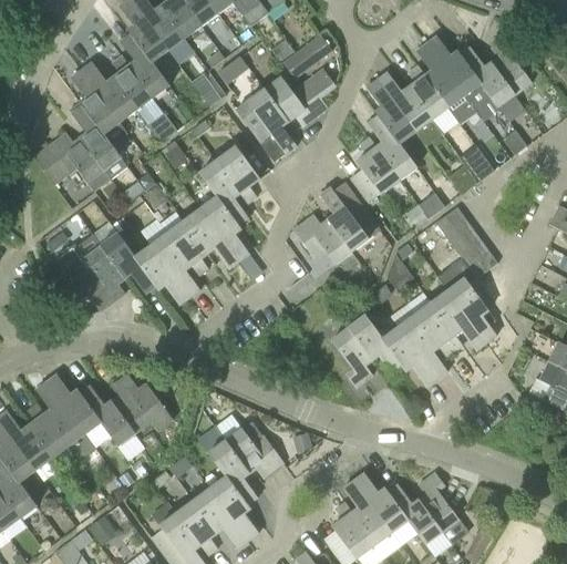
[(152,61),(168,49),(132,0),(127,0),(120,6),(129,17),(130,14),(135,22),(134,22),(135,24),(127,30),(131,33),(152,61)]
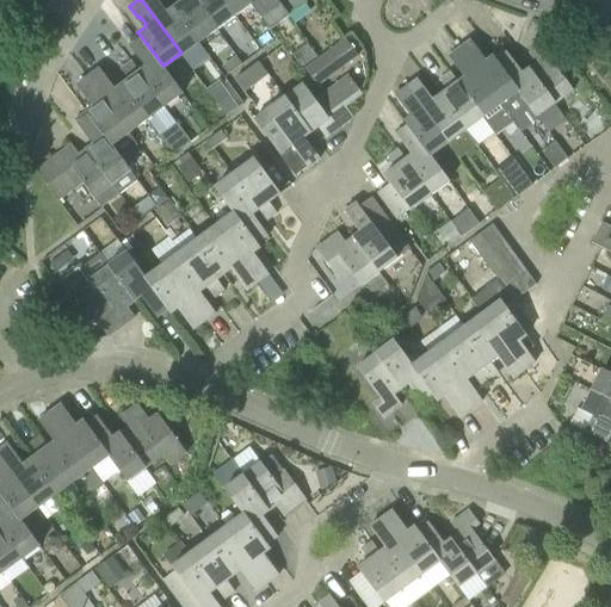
[(181,53),(199,39),(174,5),(166,12),(165,10),(164,11),(159,2),(160,1),(159,0),(142,0),(181,53)]
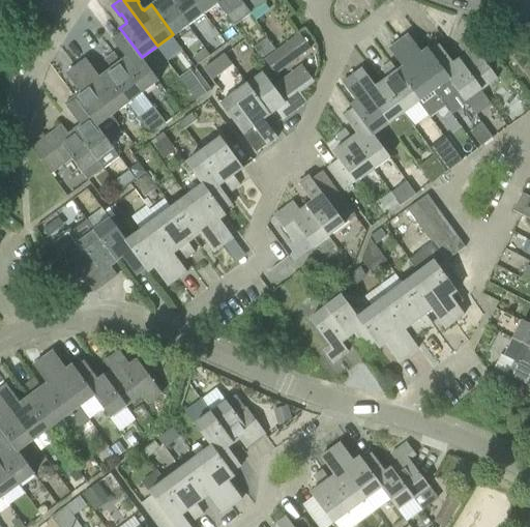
[(151,4),(173,34),(188,23),(171,0),(157,0),(151,4)]
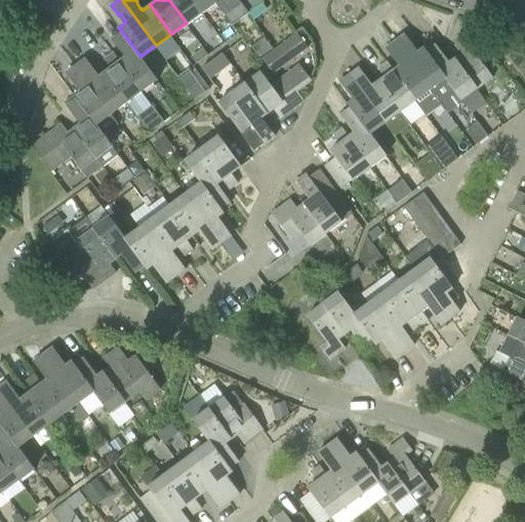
[(169,0),(187,23),(202,11),(193,0),(169,0)]
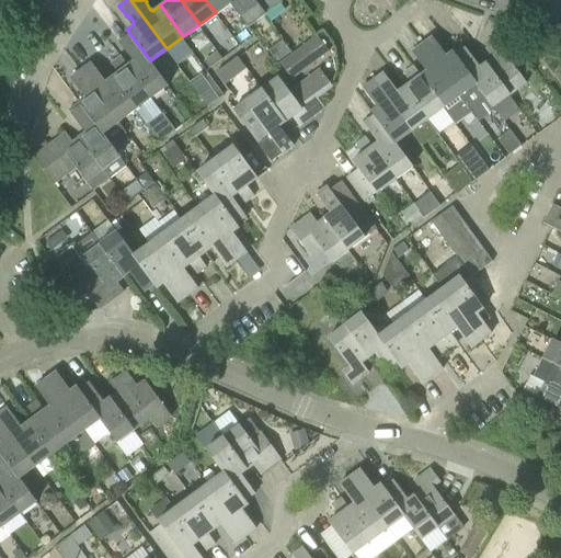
[(206,0),(216,12),(231,1),(232,0),(206,0)]
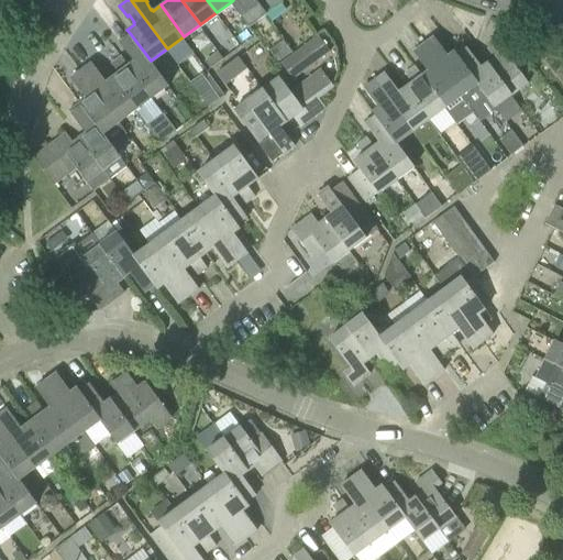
[(233,0),(232,1),(250,25),(266,12),(256,0),(233,0)]
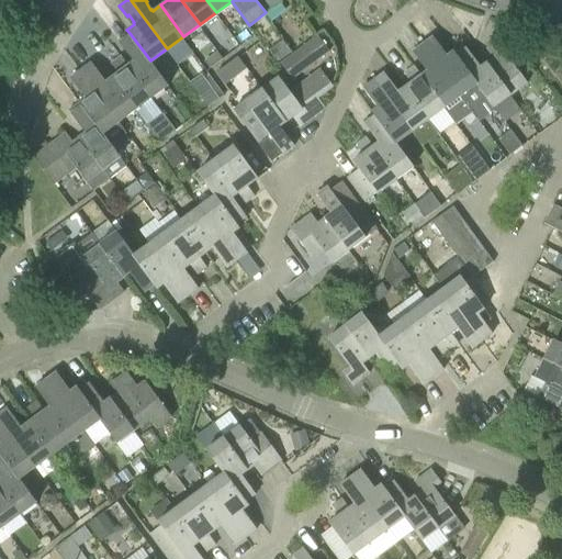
[(256,0),(266,12),(282,0),(256,0)]
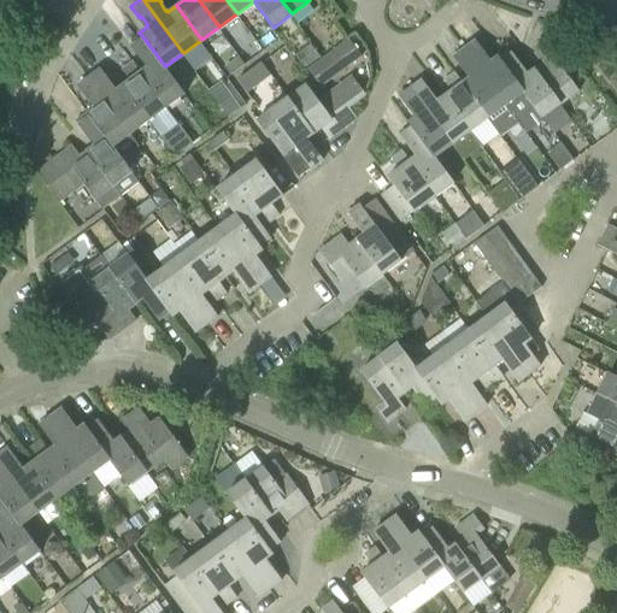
[(140,69),(168,105),(184,93),(165,66),(142,36),(131,45),(140,57),(142,56),(145,59),(147,64),(140,69)]
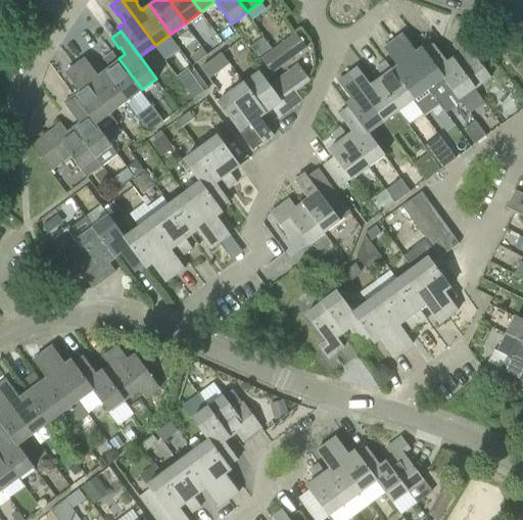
[(295,32),(260,57),(272,73),(306,46),(295,32)]
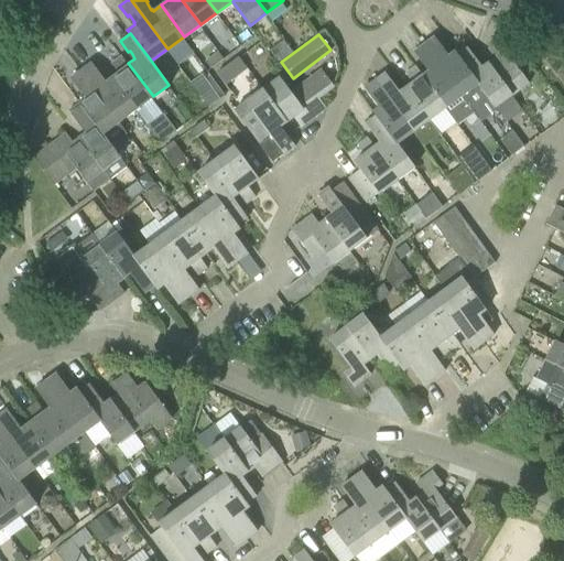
[(512,94),(529,82),(509,52),(514,47),(506,34),(489,47),(490,47),(496,54),(495,55),(496,56),(488,62),(512,94)]
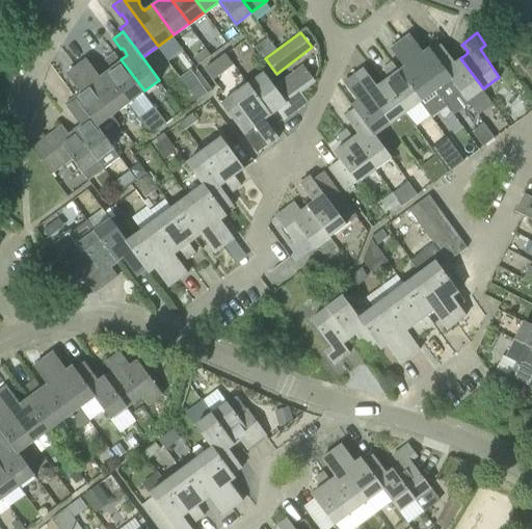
[(432,51),(430,47),(424,52),(410,33),(400,41),(446,104),(461,93),(461,91),(432,51)]
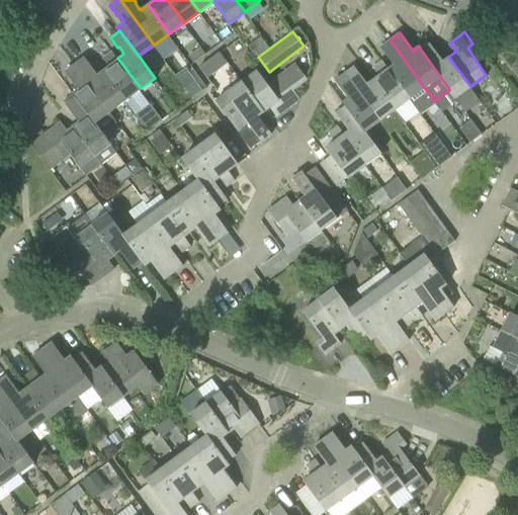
[(395,64),(389,68),(389,69),(410,97),(420,112),(434,101),(390,39),(380,47),(387,57),(390,55),(392,59),(395,64)]
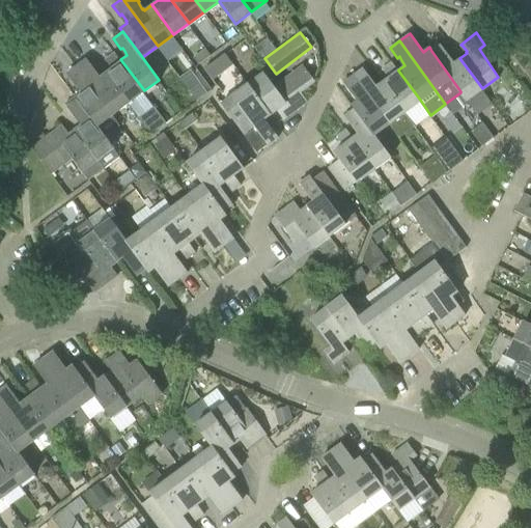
[(431,51),(441,44),(439,40),(429,47),(431,51)]
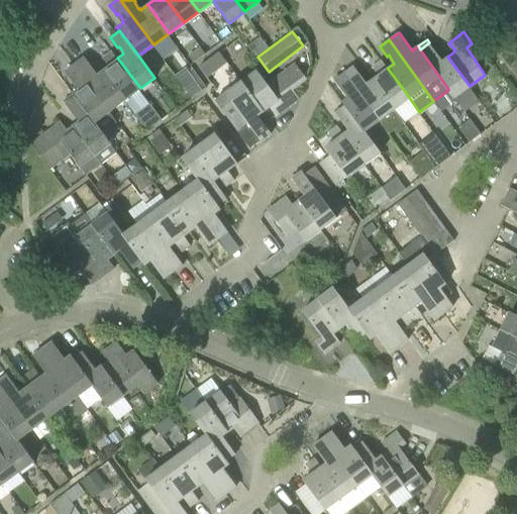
[(470,86),(447,57),(442,61),(429,42),(420,49),(448,89),(448,90),(453,98),(470,86)]
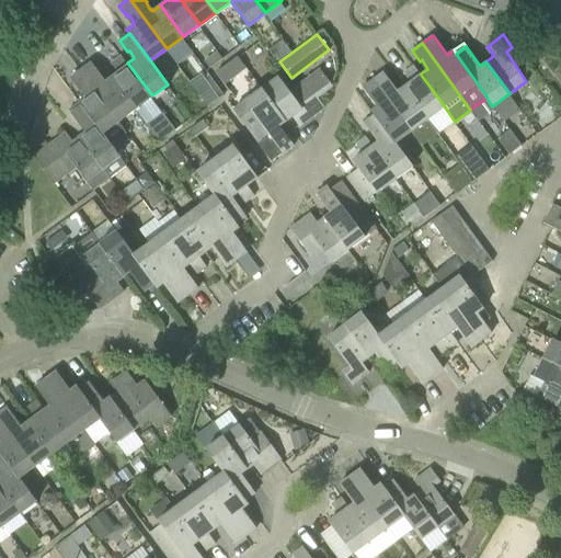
[(209,67),(222,57),(216,49),(204,58),(209,67)]
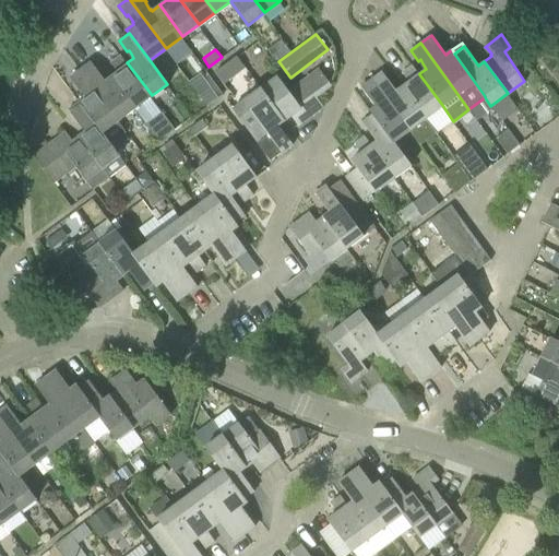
[(246,67),(237,55),(216,70),(224,82),(246,67)]
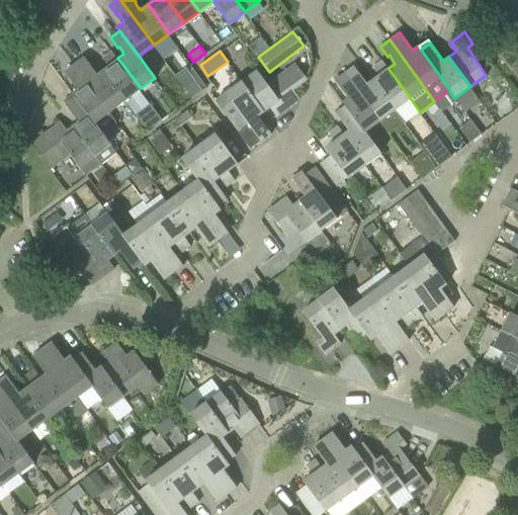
[(110,110),(125,99),(102,69),(97,73),(84,55),(74,62),(110,110)]
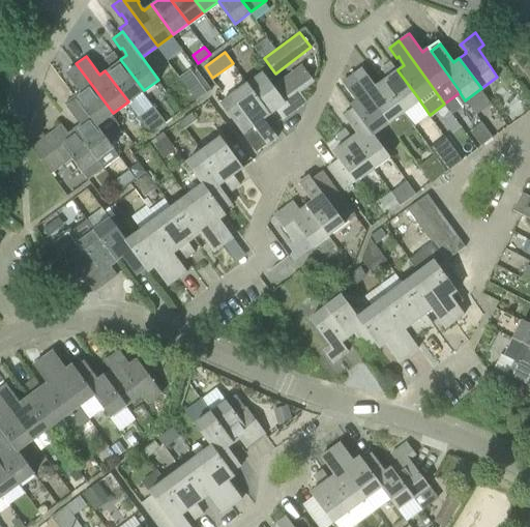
[(105,70),(128,101),(144,90),(120,59),(105,70)]
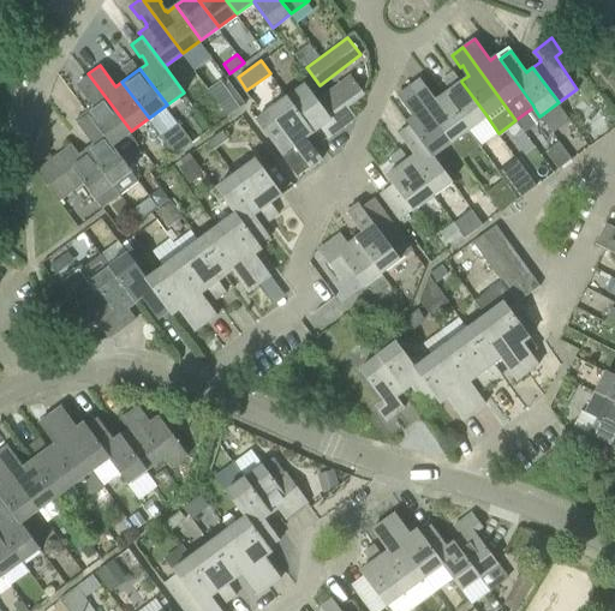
[(443,94),(469,130),(487,115),(461,82),(461,81),(454,71),(443,78),(443,79),(445,78),(451,87),(449,87),(451,89),(443,94)]
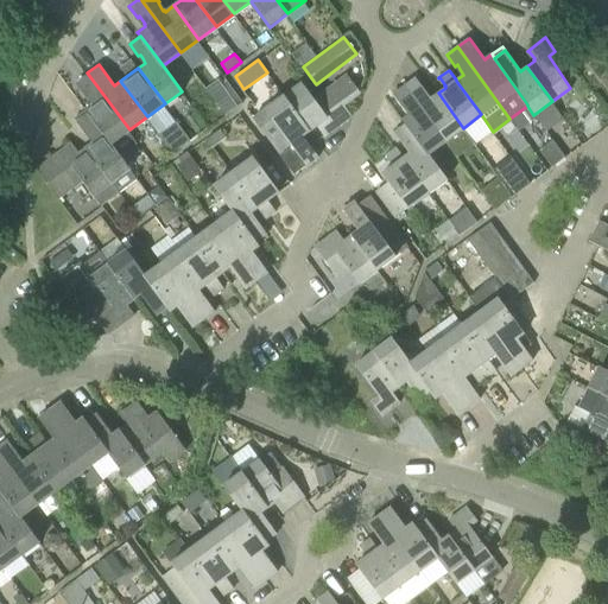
[(86,109),(88,113),(89,113),(121,154),(135,145),(133,141),(135,139),(128,131),(130,129),(87,72),(76,81),(86,94),(87,93),(90,96),(89,97),(94,103),(86,109)]
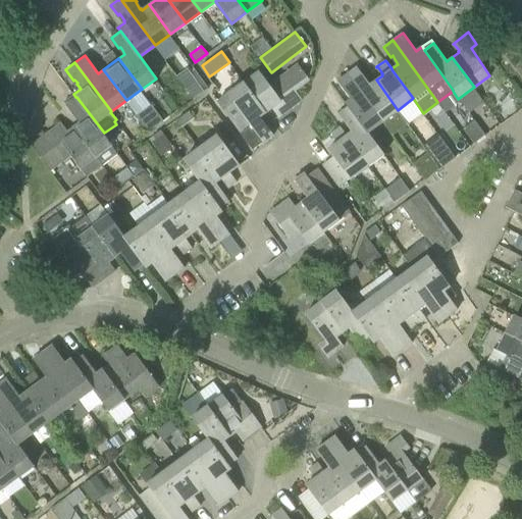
[(299,63),(279,76),(269,85),(259,70),(244,82),(266,111),(272,106),(273,108),(274,108),(279,114),(278,115),(298,102),(290,91),(308,78),(299,63)]
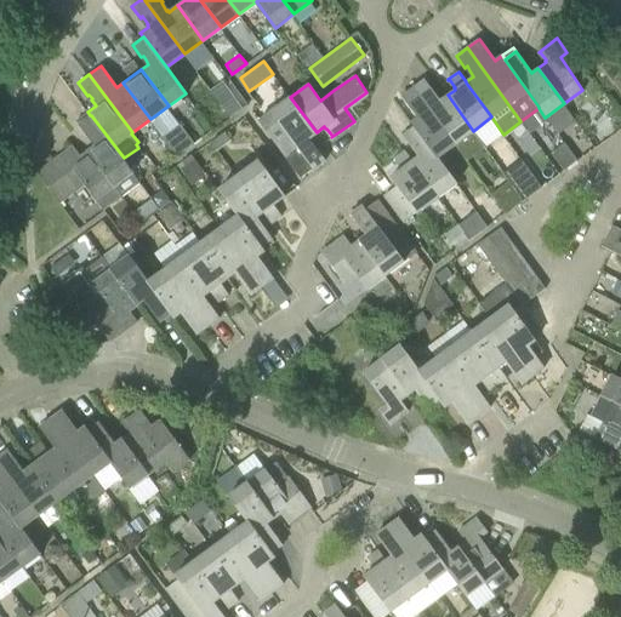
[(412,87),(455,144),(473,131),(448,95),(440,101),(425,79),(412,87)]
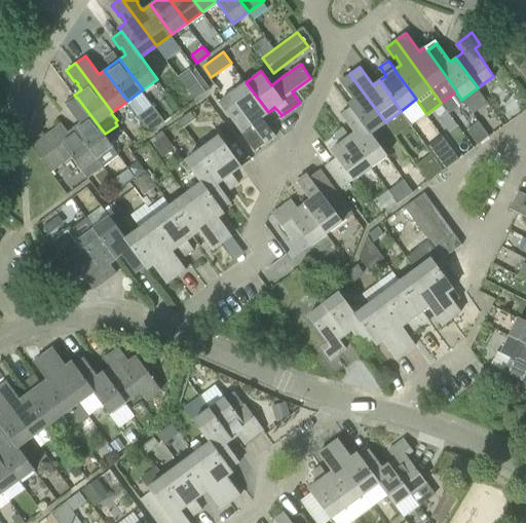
[(385,122),(349,74),(341,80),(348,90),(349,89),(352,92),(351,94),(355,98),(348,104),(350,107),(370,133),(371,133),(385,122)]
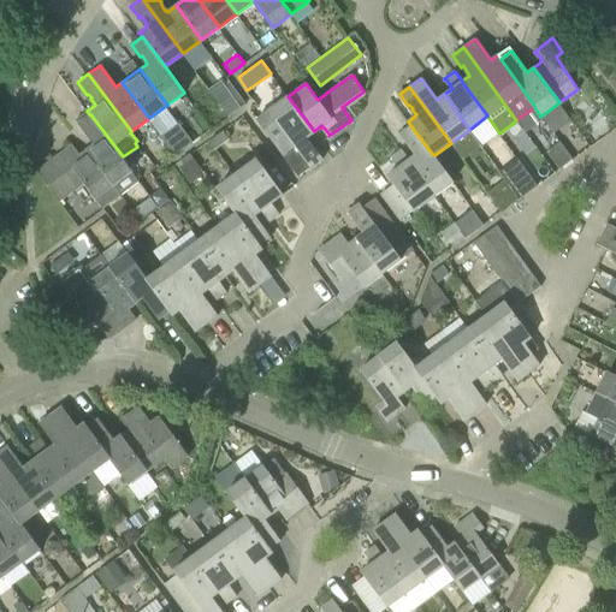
[(241,106),(232,94),(219,104),(227,116),(241,106)]
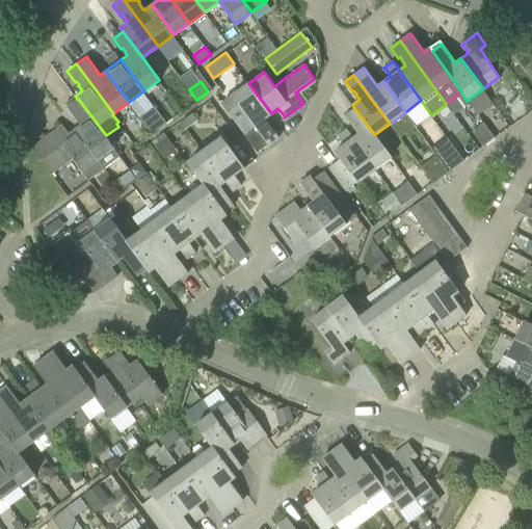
[(248,83),(233,96),(221,103),(257,151),(268,143),(278,136),(271,126),(269,127),(265,121),(264,118),(271,113),(248,83)]
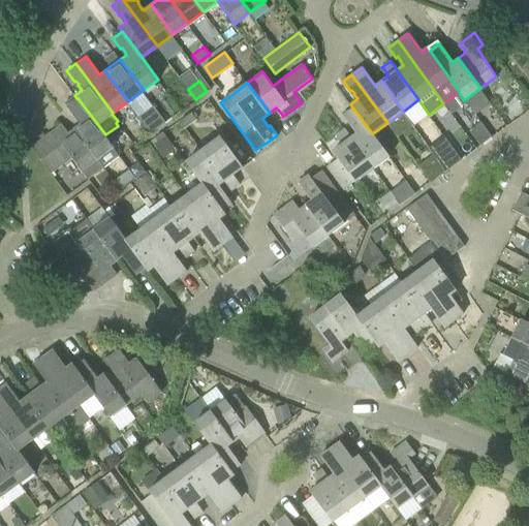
[(120,154),(114,147),(105,134),(78,98),(76,98),(67,105),(75,116),(76,114),(80,118),(79,118),(83,123),(75,127),(103,166),(120,154)]
